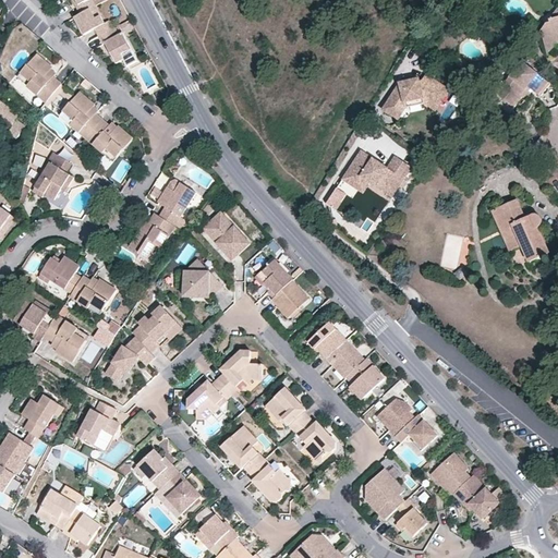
[(76,0),(72,0),(82,17),(85,15),(76,0)]
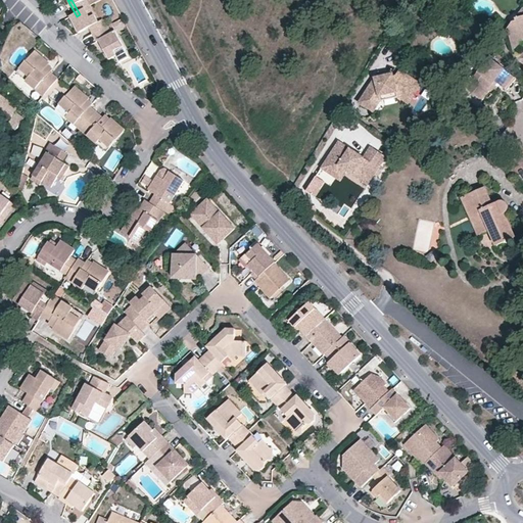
[(72,0),(80,14),(87,10),(92,8),(96,6),(92,0),(72,0)]
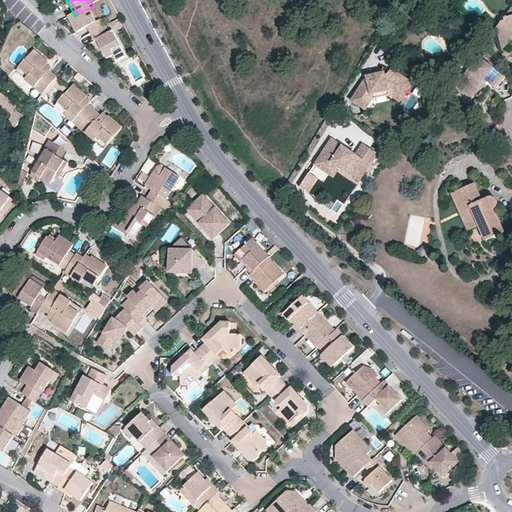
[(89,19),(94,16),(90,8),(85,10),(89,19)]
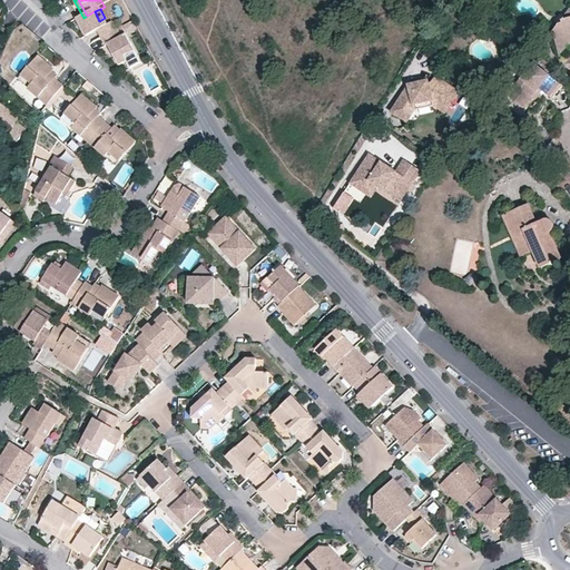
[(92,36),(90,31),(95,30),(96,33),(98,32),(102,40),(118,32),(114,23),(109,27),(105,18),(99,21),(95,11),(87,16),(84,18),(77,21),(87,39),(92,36)]
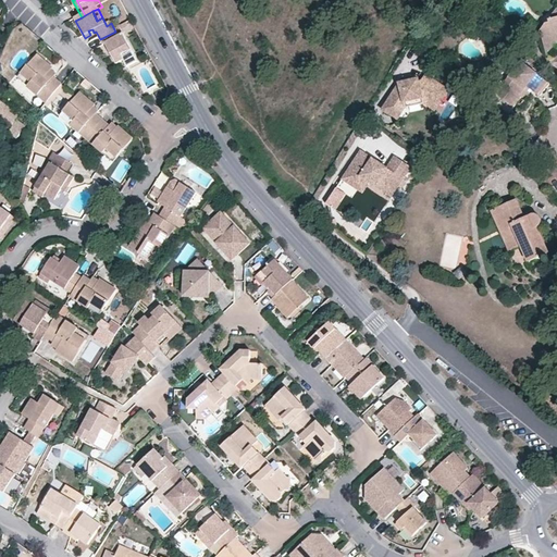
[(556,16),(549,20),(551,22),(547,23),(541,31),(543,38),(554,35),(554,33),(556,32),(556,16)]
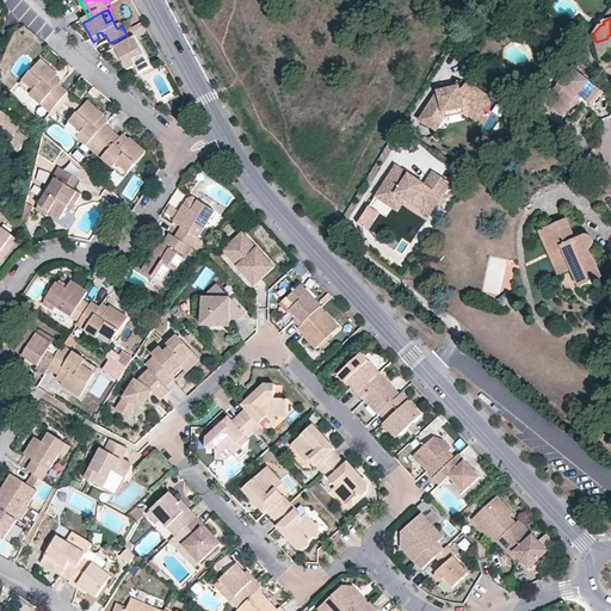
[(153,69),(136,38),(131,42),(127,35),(110,43),(115,51),(117,50),(121,56),(124,54),(127,59),(123,61),(129,72),(137,68),(142,75),(153,69)]
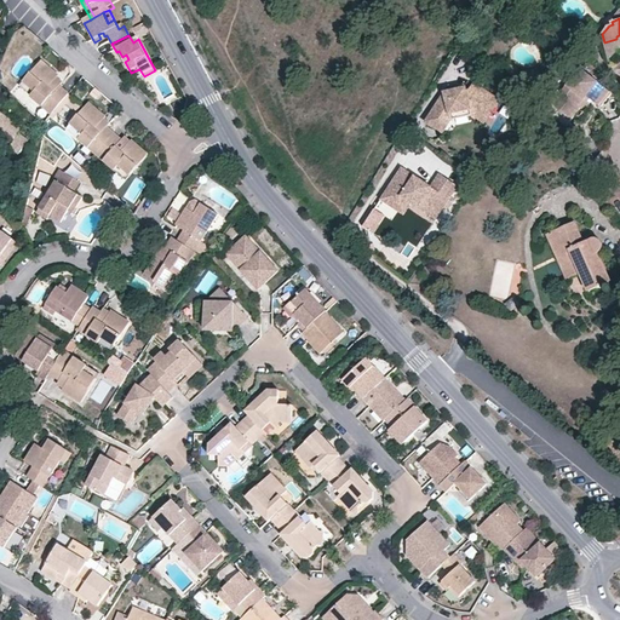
[(619,35),(616,36),(616,39),(604,42),(609,62),(619,50),(619,35)]
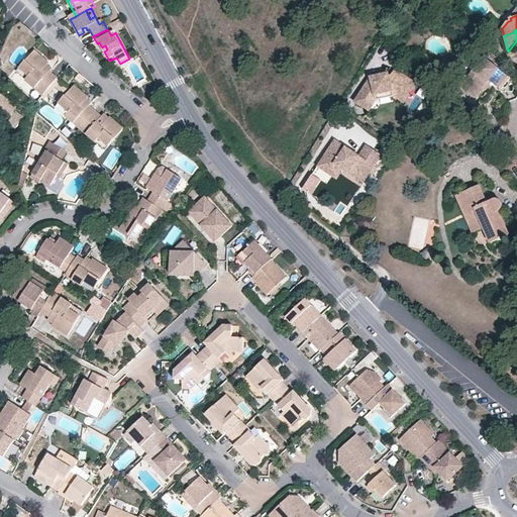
[(34,52),(18,70),(27,78),(24,82),(43,98),(60,81),(52,74),(46,70),(48,67),(50,65),(34,52)]
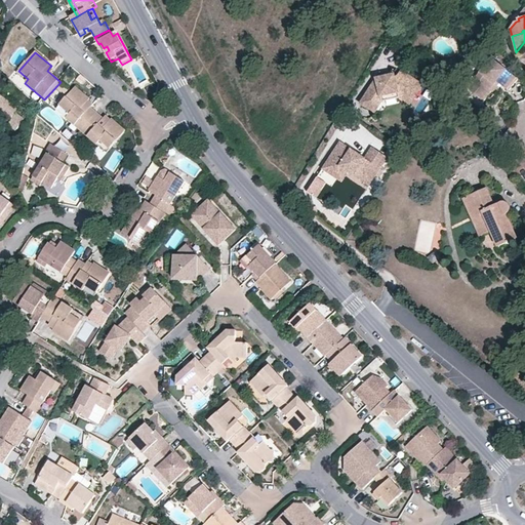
[(493,92),(491,91),(499,82),(502,85),(511,91),(520,80),(490,55),(484,63),(488,66),(477,80),(481,84),(473,93),(485,103),(493,92)]
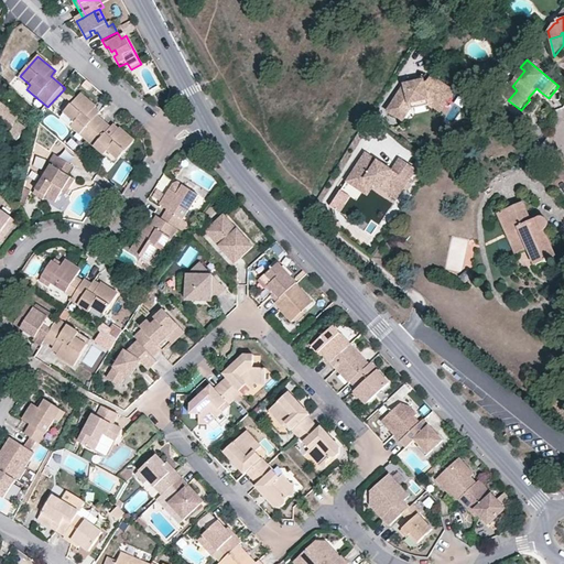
[(20,76),(17,80),(26,89),(30,85),(20,76)]
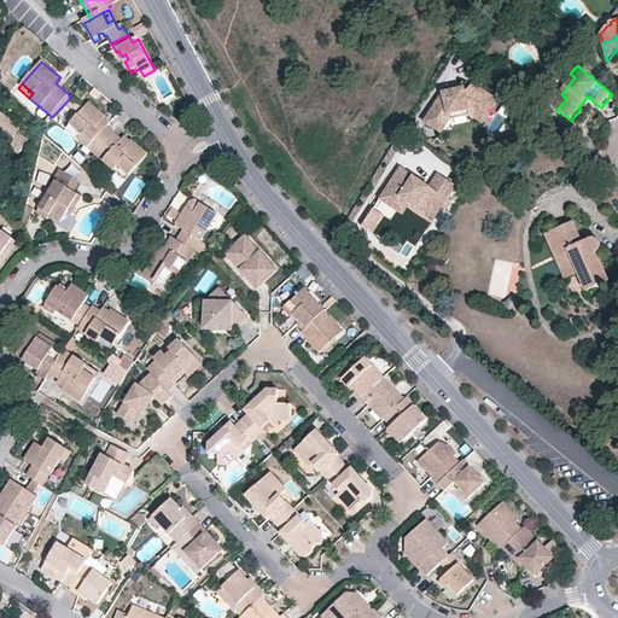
[(436,124),(443,129),(450,120),(455,114),(465,111),(472,115),(478,120),(484,123),(499,100),(473,83),(468,91),(466,91),(466,88),(456,89),(444,92),(424,122),(433,128),(436,124)]
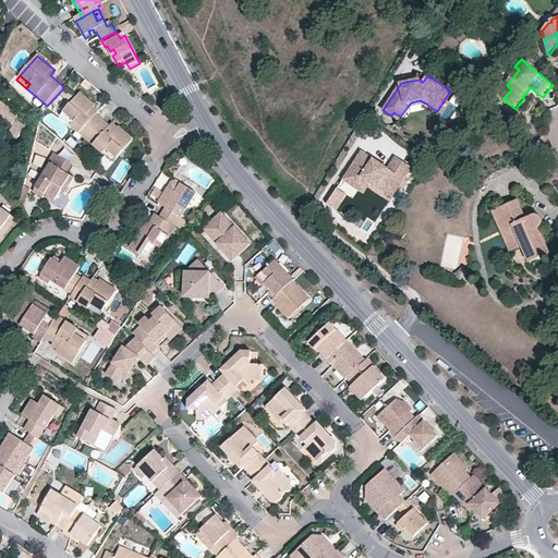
[(529,101),(533,95),(532,94),(534,91),(531,87),(522,97),(524,98),(529,101)]
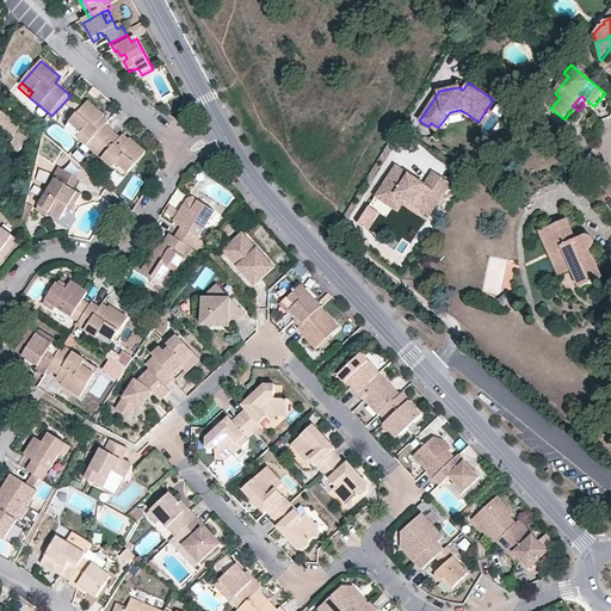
[(113,133),(107,127),(102,122),(104,118),(106,117),(87,99),(67,122),(78,130),(74,135),(94,154),(97,150),(113,133)]
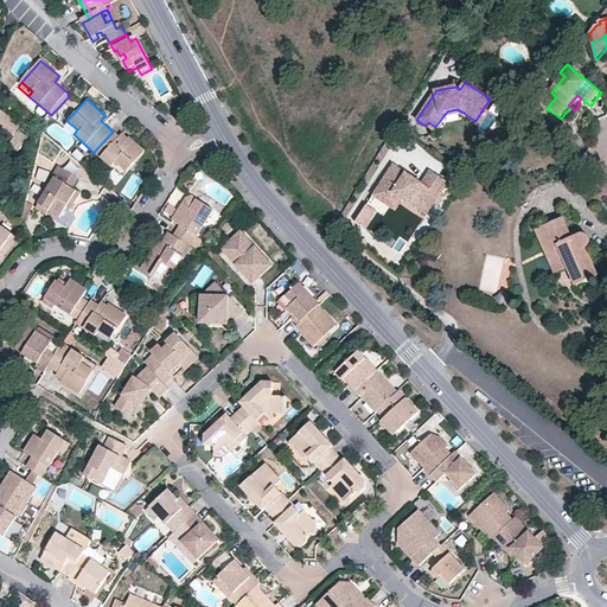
[(0,128),(14,139),(10,144),(19,152),(29,139),(19,132),(21,128),(0,112),(0,128)]
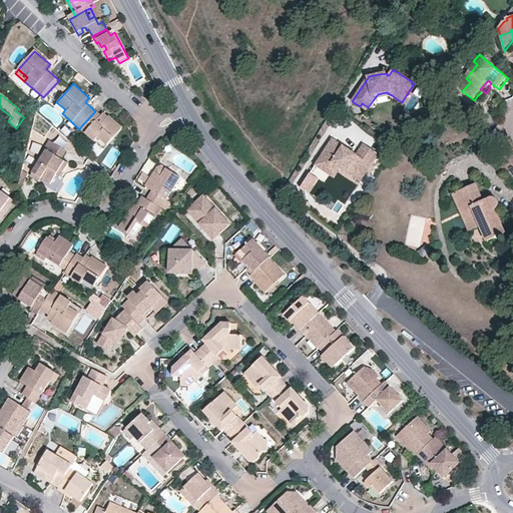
[(56,102),(53,106),(62,113),(65,109),(56,102)]
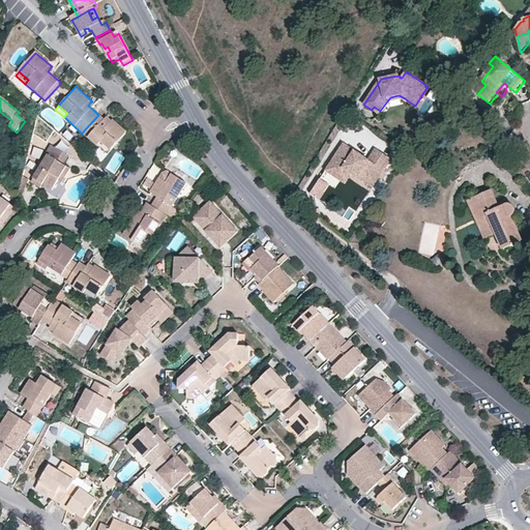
[(82,134),(100,150),(104,146),(113,154),(129,136),(113,121),(112,122),(110,124),(105,120),(98,115),(84,130),(82,134)]
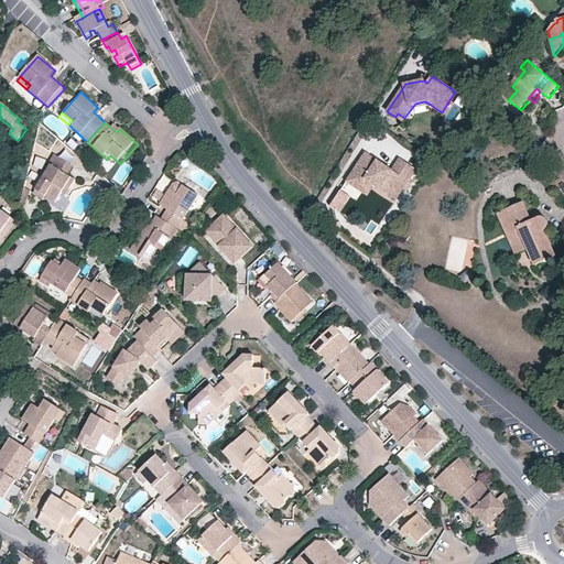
[(394,197),(414,167),(399,156),(390,169),(389,171),(380,165),(381,163),(365,151),(345,179),(358,187),(365,176),(372,182),(394,197)]
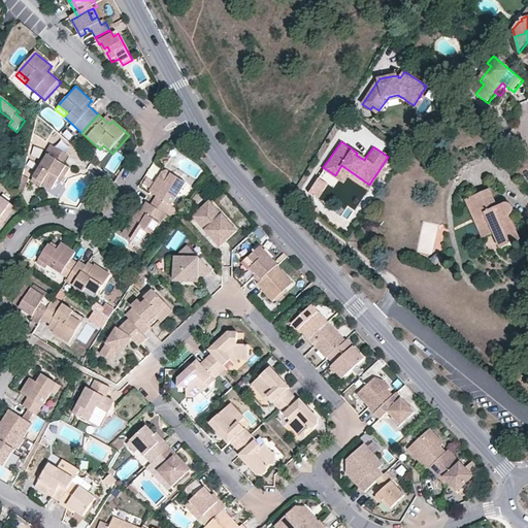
[(32,178),(41,185),(52,190),(57,182),(60,176),(62,177),(68,167),(62,164),(66,156),(48,145),(43,154),(46,156),(32,178)]
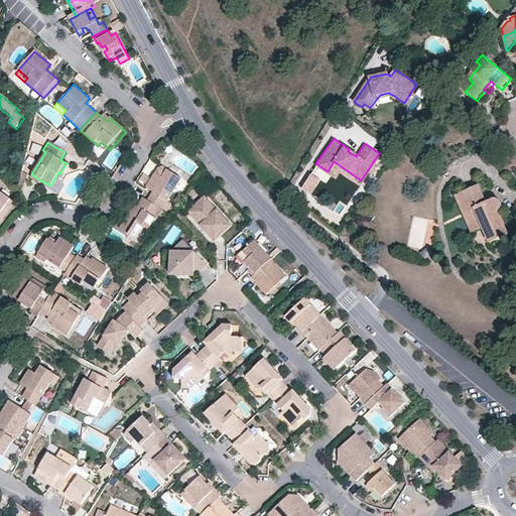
[(107,154),(110,150),(101,142),(98,146),(107,154)]
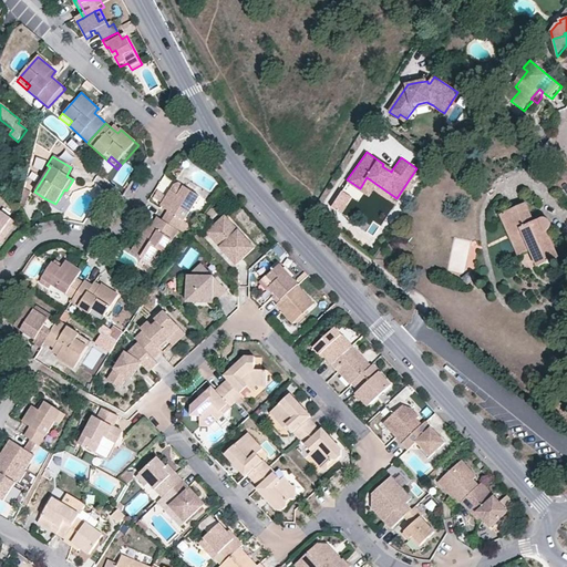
[(368,194),(374,183),(367,177),(360,188),(368,194)]
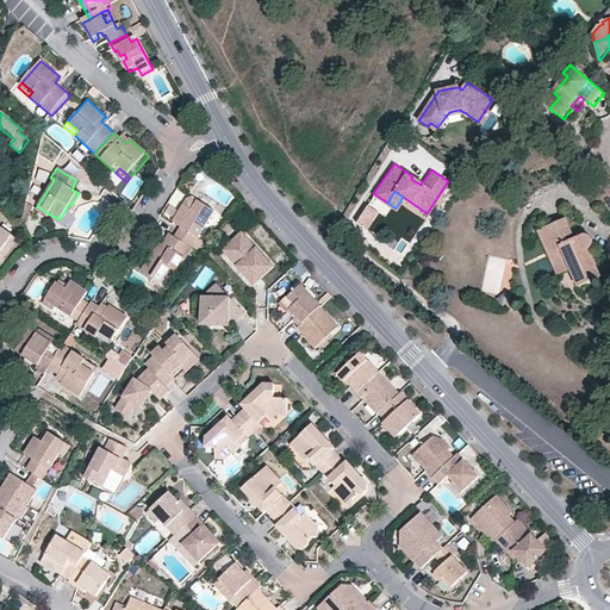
[(180,241),(190,247),(213,211),(192,197),(186,198),(172,221),(180,225),(173,236),(180,241)]
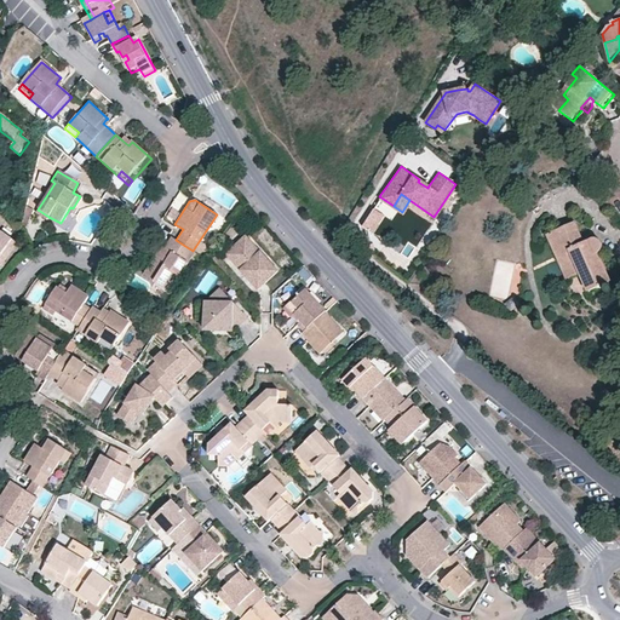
[(385,216),(374,208),(363,227),(373,234),(385,216)]
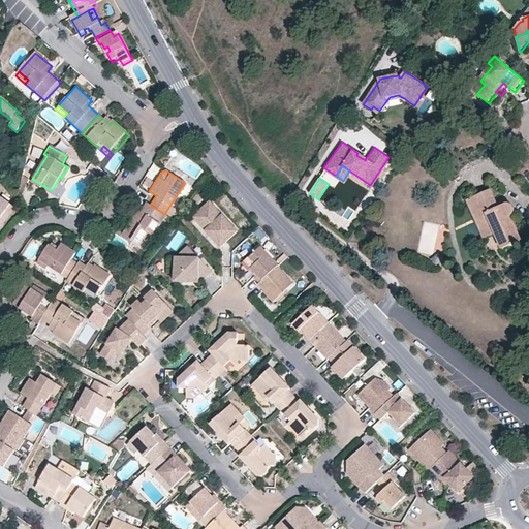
[(32,179),(30,183),(39,188),(41,185),(32,179)]
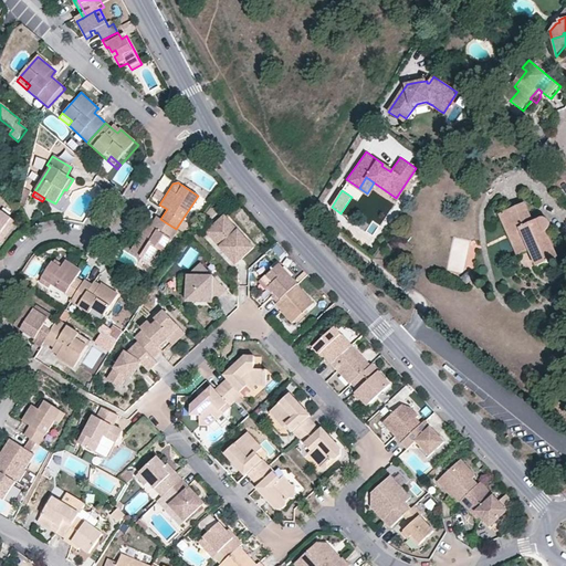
[(545,217),(541,218),(534,220),(526,202),(499,213),(519,255),(530,250),(537,266),(559,257),(547,230),(549,229),(551,227),(552,224),(551,220),(547,218),(545,217)]
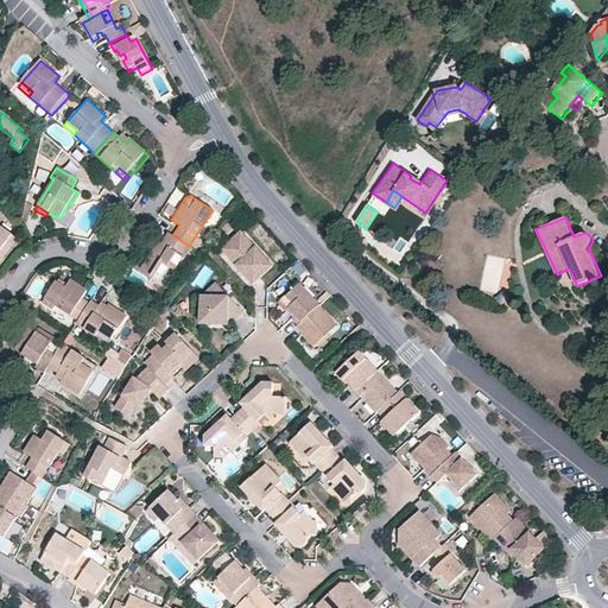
[(229,221),(222,230),(229,236),(236,227),(229,221)]
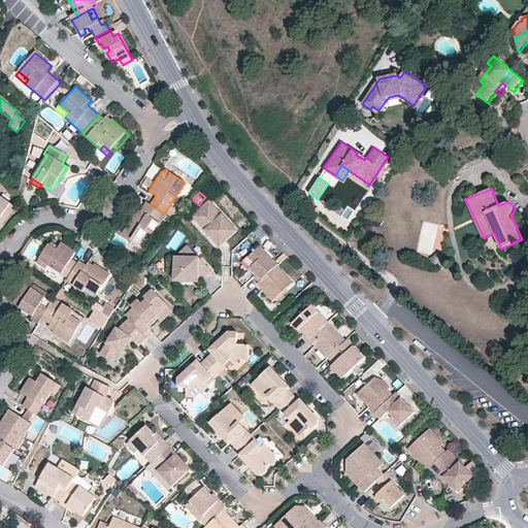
[(0,216),(10,200),(0,193),(0,216)]
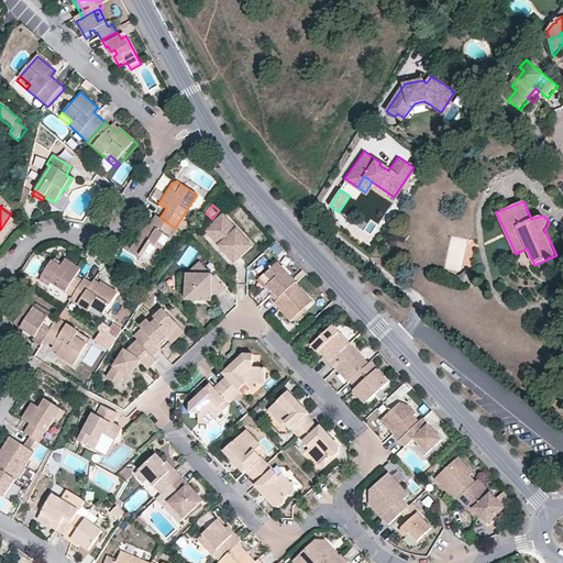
[(213,240),(216,238),(220,241),(218,243),(233,260),(251,243),(222,212),(203,230),(213,240)]
